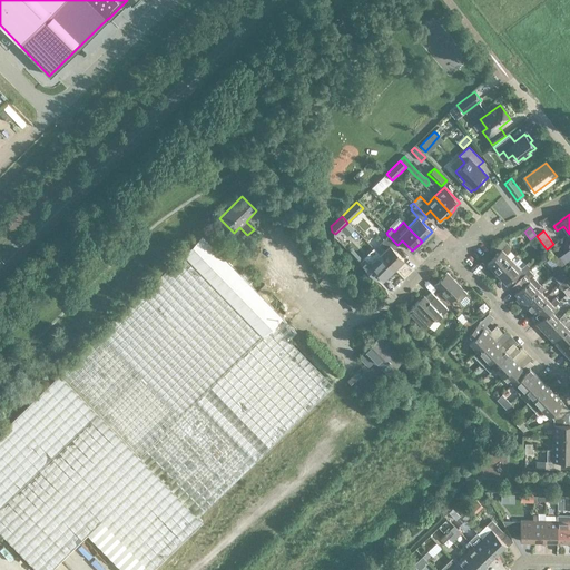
[(203,235),(0,430),(0,531),(37,569),(48,569),(87,532),(124,569),(150,569),(202,521),(198,517),(333,386),(288,341),(297,332),(279,314),(282,312),(277,307),(283,302),(264,283),(257,291),(248,283),(254,277),(246,269),(242,275),(203,235)]
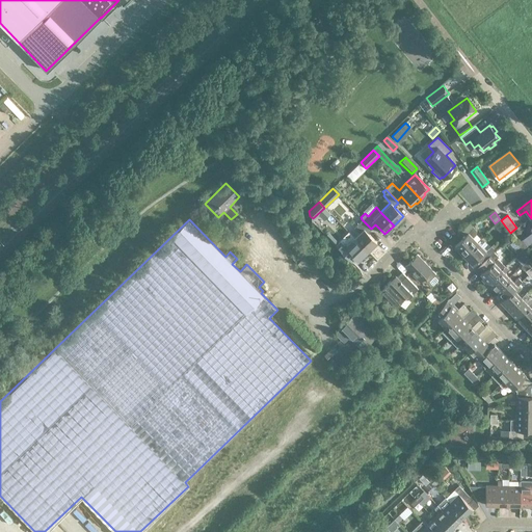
[(354,238),(367,251),(376,242),(367,233),(371,229),(362,219),(353,228),(358,233),(354,238)]
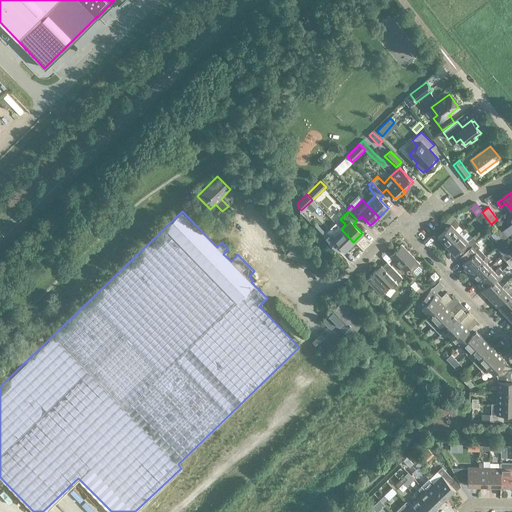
[(380,220),(390,230),(399,222),(388,211),(380,220)]
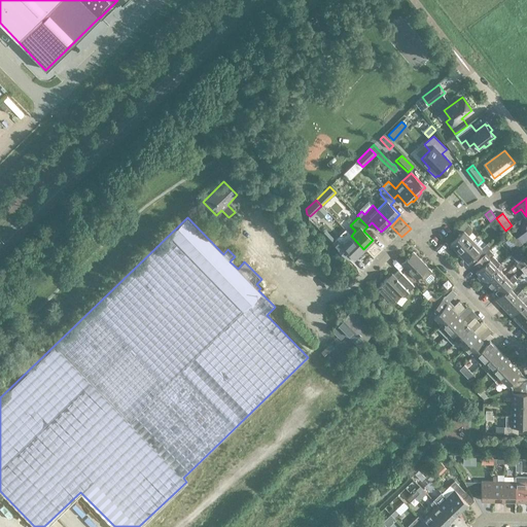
[(490,224),(495,230),(500,224),(495,218),(490,224)]
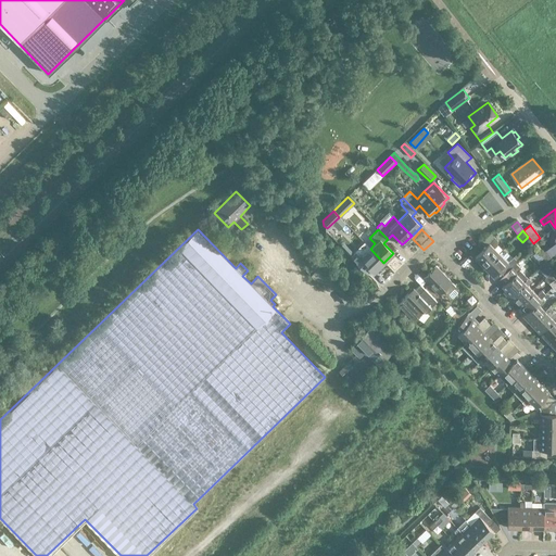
[(484,266),(498,253),(494,249),(497,245),(498,241),(495,238),(494,238),(490,234),(480,243),(474,249),(478,253),(475,256),(484,266)]
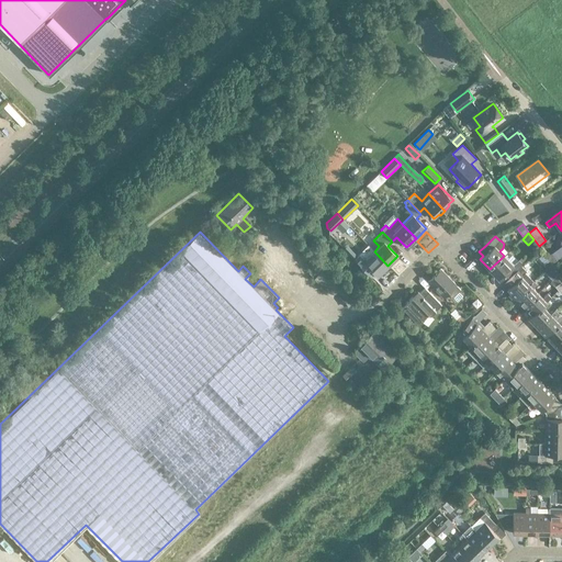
[(232,244),(227,248),(233,254),(237,250),(232,244)]
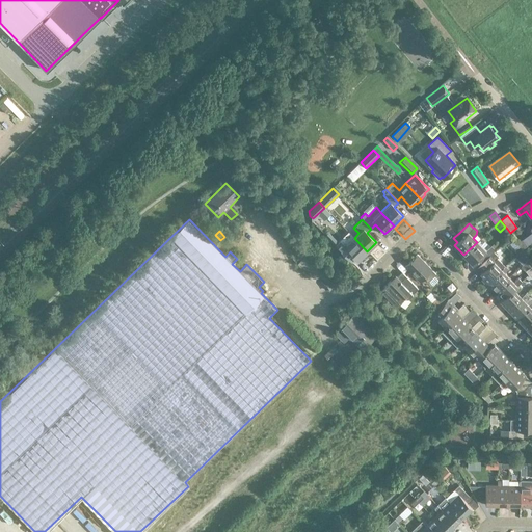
[(367,251),(354,238),(345,246),(340,241),(336,245),(344,255),(348,250),(357,260),(367,251)]
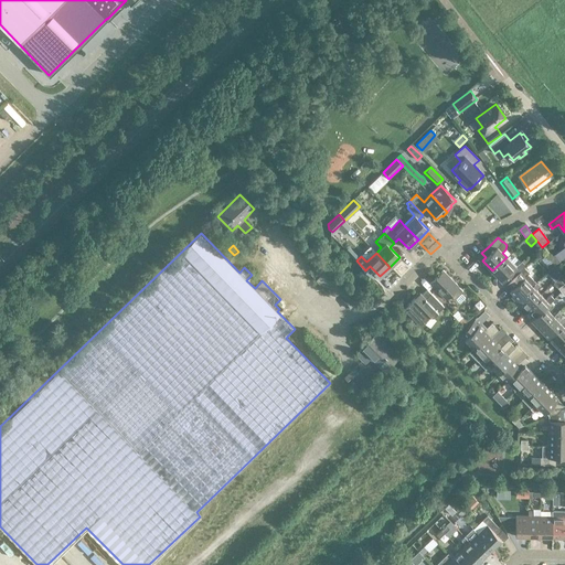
[(554,254),(550,257),(552,262),(554,265),(560,260),(554,254)]
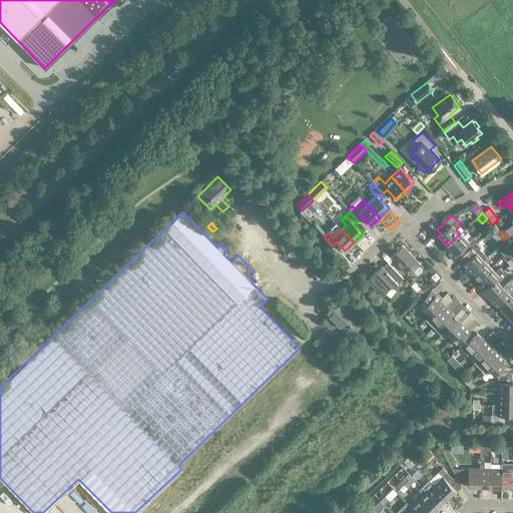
[(460,233),(447,245),(455,254),(465,245),(468,249),(476,242),(477,241),(473,237),(468,242),(460,233)]
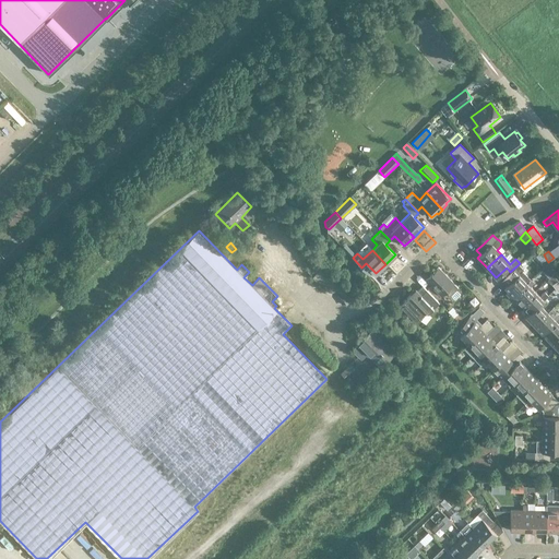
[(511,298),(513,297),(531,280),(522,271),(523,270),(519,264),(510,272),(501,282),(506,286),(504,287),(509,293),(507,294),(511,298)]
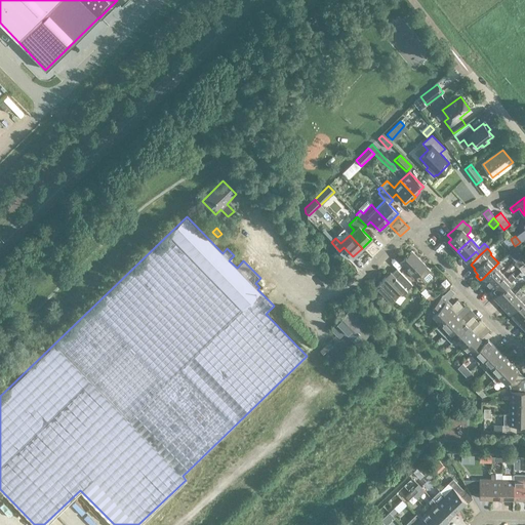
[(422,279),(423,277),(427,281),(432,276),(429,273),(430,271),(411,251),(400,263),(413,278),(417,274),(422,279)]
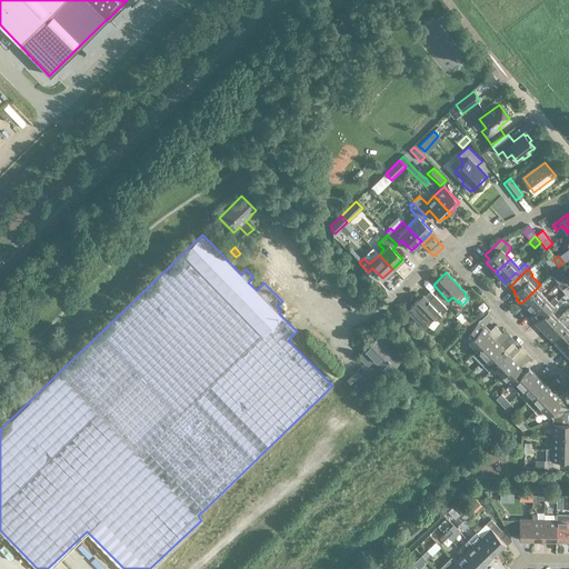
[(522,302),(530,310),(545,297),(539,291),(543,288),(540,285),(522,302)]
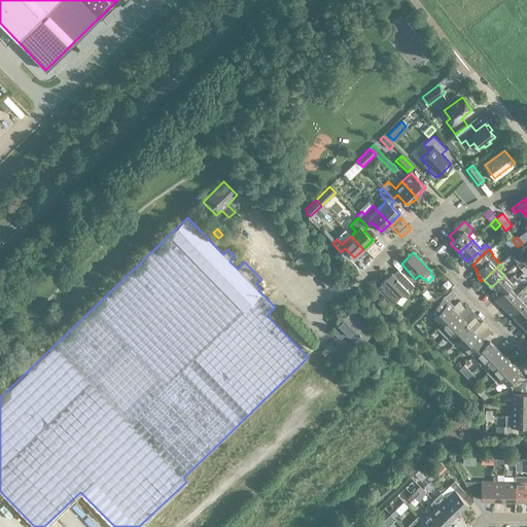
[(405,294),(408,290),(414,285),(398,270),(392,275),(391,274),(381,284),(376,288),(393,306),(396,303),(395,299),(398,295),(405,294)]
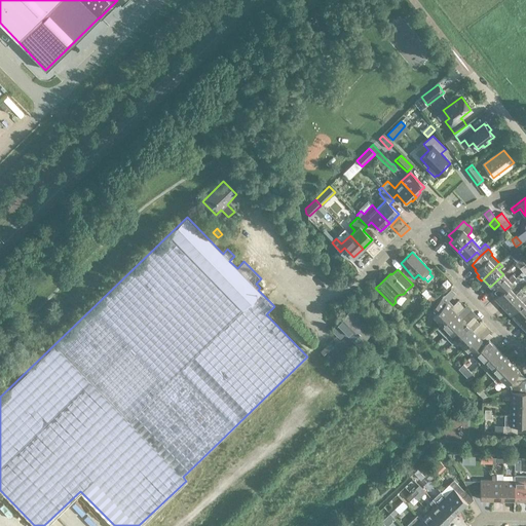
[(494,299),(512,282),(516,278),(513,274),(508,278),(503,274),(490,287),(497,295),(494,298),(494,299)]
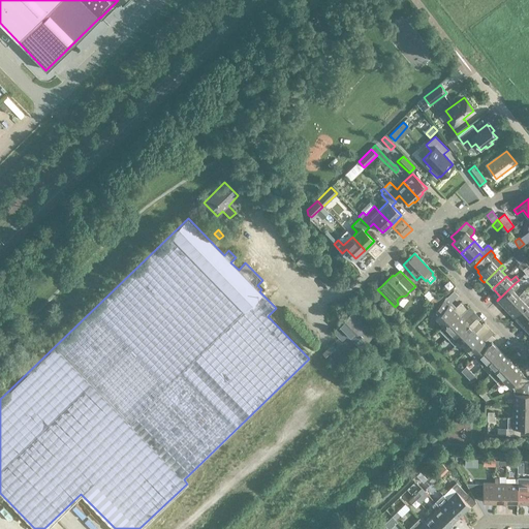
[(435,280),(430,286),(434,290),(439,285),(435,280)]
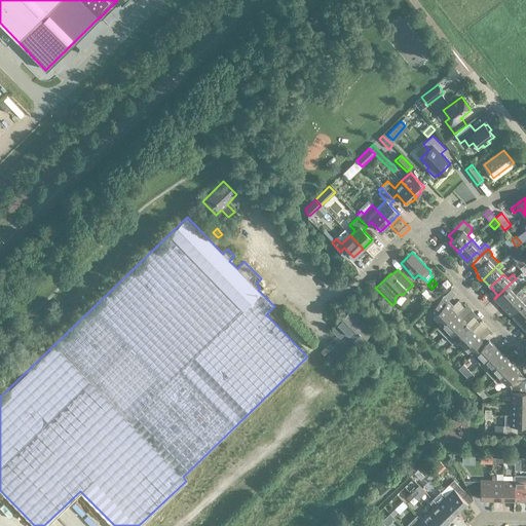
[(502,306),(515,294),(511,289),(515,285),(512,282),(494,299),(502,306)]
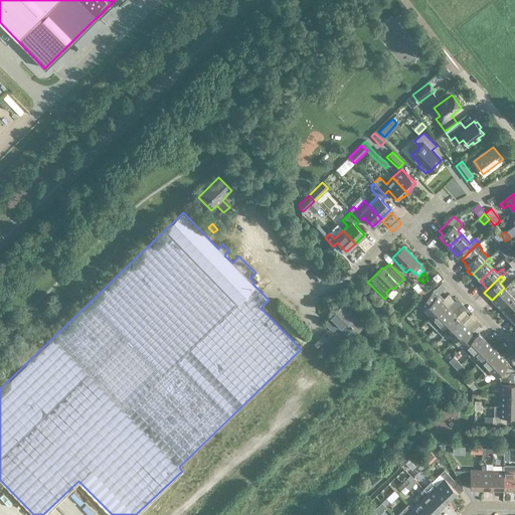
[(499,308),(514,292),(514,290),(513,288),(509,293),(504,288),(492,300),(499,308)]
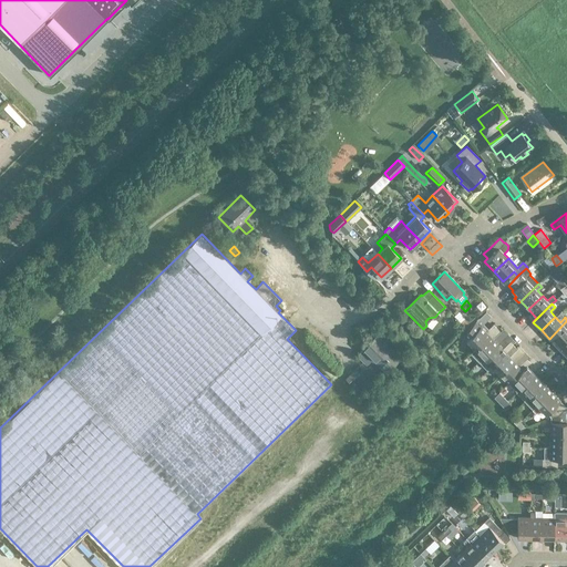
[(464,327),(470,322),(464,318),(460,322),(464,327)]
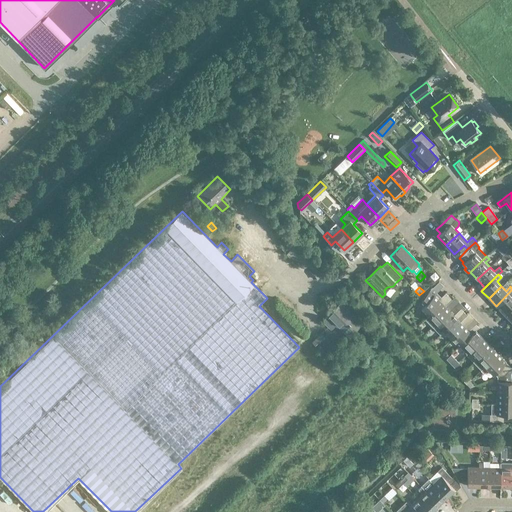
[(504,314),(511,305),(511,297),(511,296),(511,290),(496,306),(504,314)]
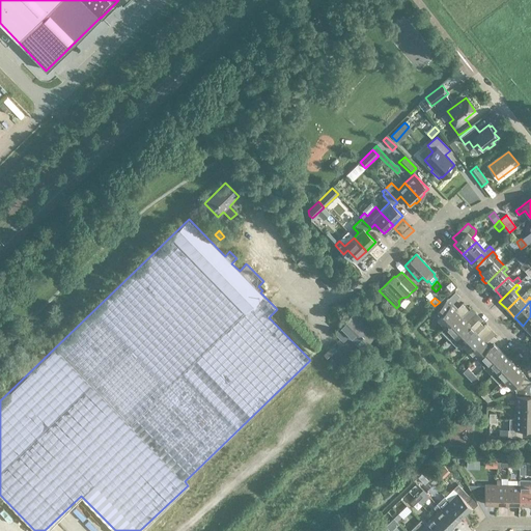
[(445,327),(465,307),(462,304),(454,311),(450,306),(449,306),(445,302),(432,314),(445,327)]
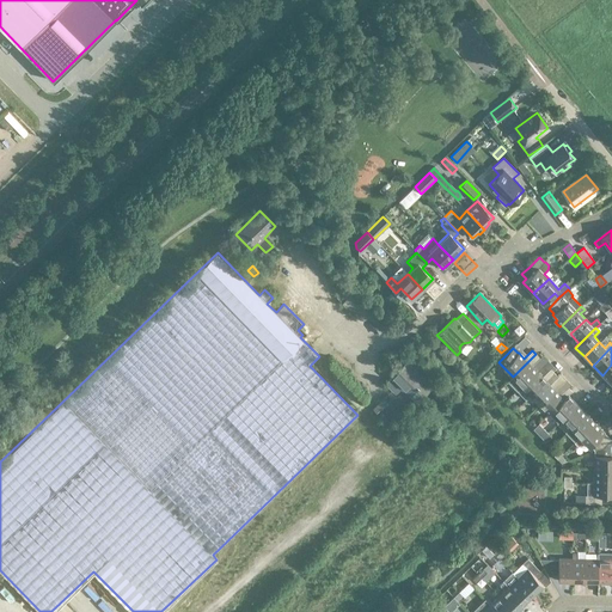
[(516,391),(537,371),(532,366),(539,357),(536,354),(513,377),(508,381),(516,391)]
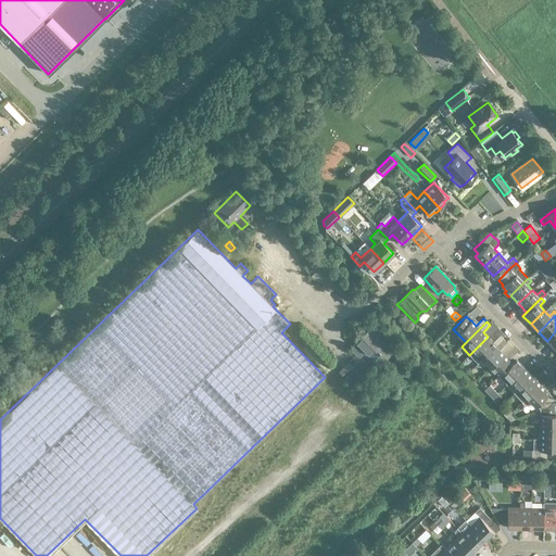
[(369,330),(350,350),(359,358),(365,353),(377,365),(391,351),(369,330)]
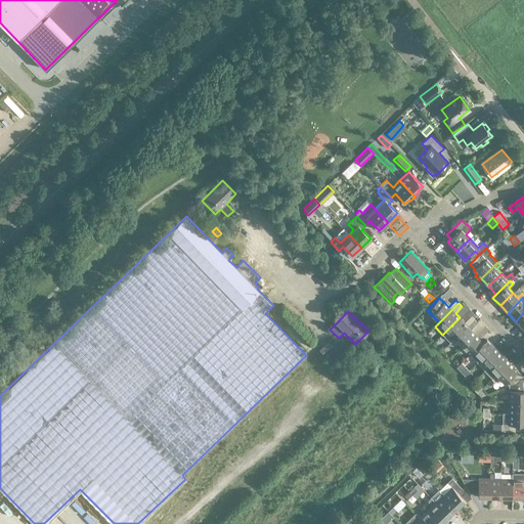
[(450,342),(454,338),(474,319),(471,315),(464,322),(460,317),(442,335),(450,342)]
